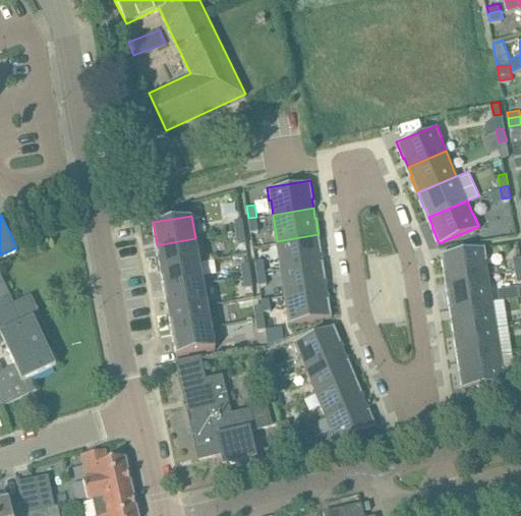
[(242,217),(234,219),(236,231),(244,229),(242,217)]
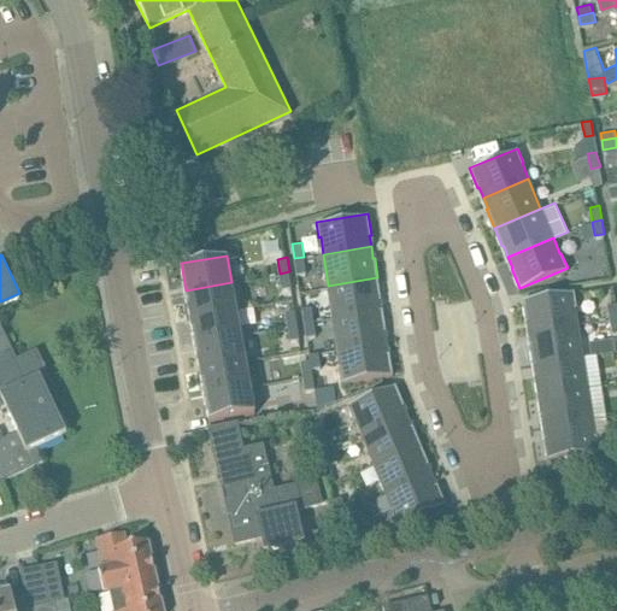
[(304,257),(294,258),(297,272),(305,271),(304,257)]
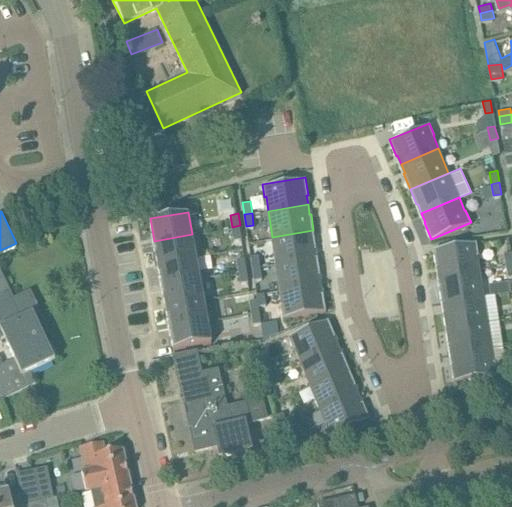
[(240,225),(232,227),(234,238),(242,237),(240,225)]
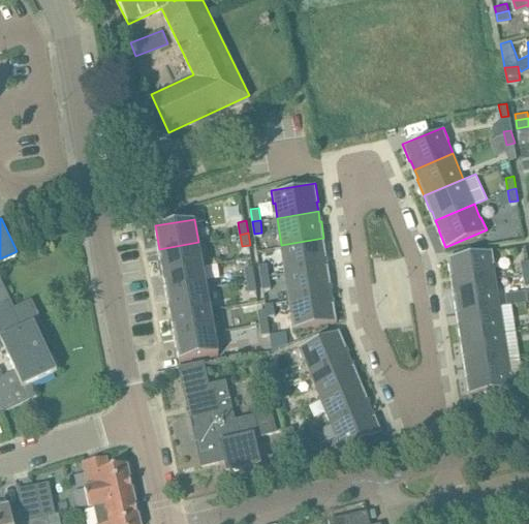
[(323,238),(281,245),(285,272),(328,265),(328,264),(327,265),(324,255),(327,255),(323,238)]
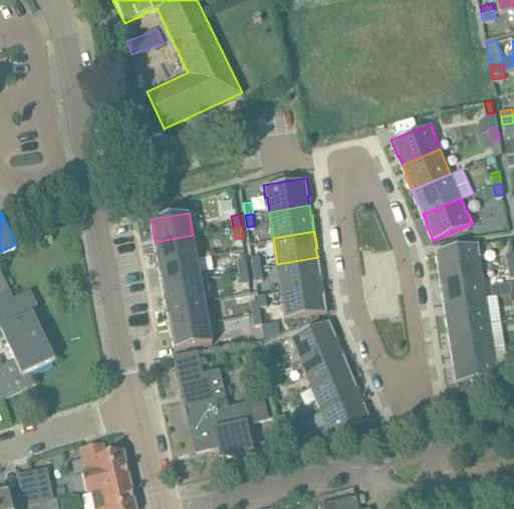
[(193,235),(155,242),(159,263),(196,256),(193,235)]
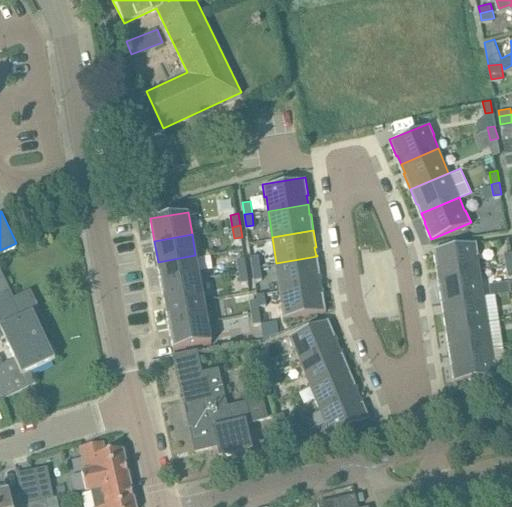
[(476,240),(433,247),(436,265),(437,264),(439,274),(478,268),(476,254),(478,253),(476,240)]
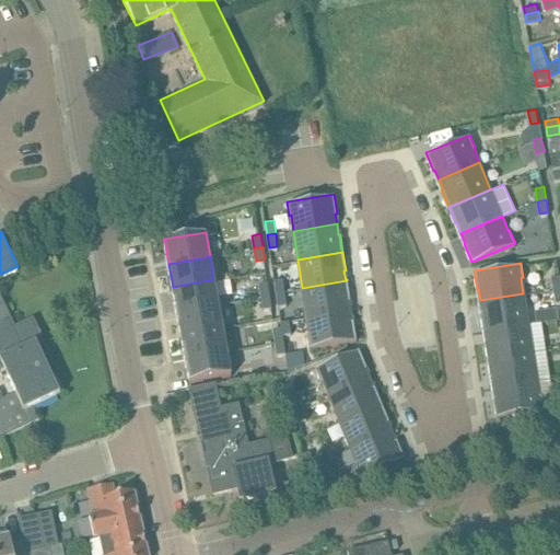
[(559,278),(559,274),(550,276),(553,289),(559,287),(559,278)]
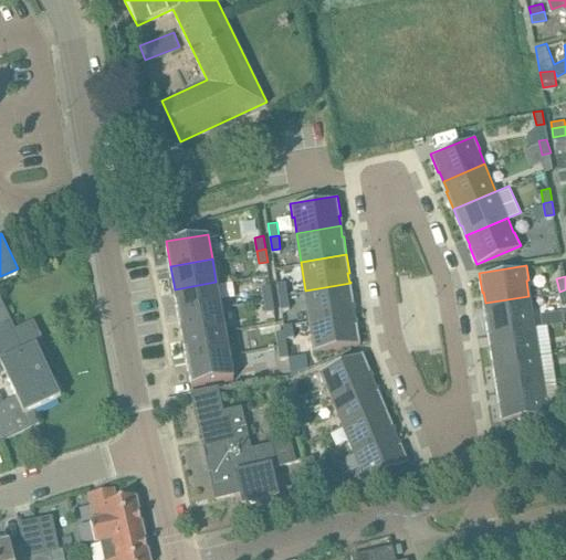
[(285,280),(276,282),(279,294),(287,293),(285,280)]
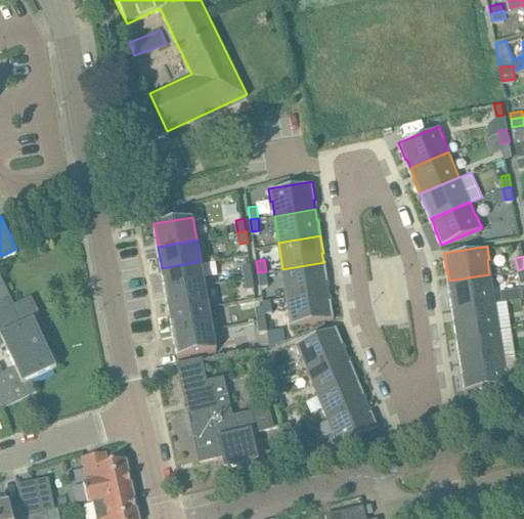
[(200,261),(162,268),(165,290),(204,283),(200,261)]
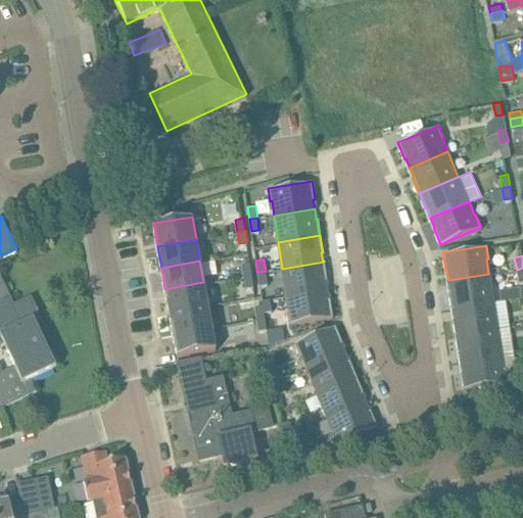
[(249,262),(241,263),(243,275),(251,274),(249,262)]
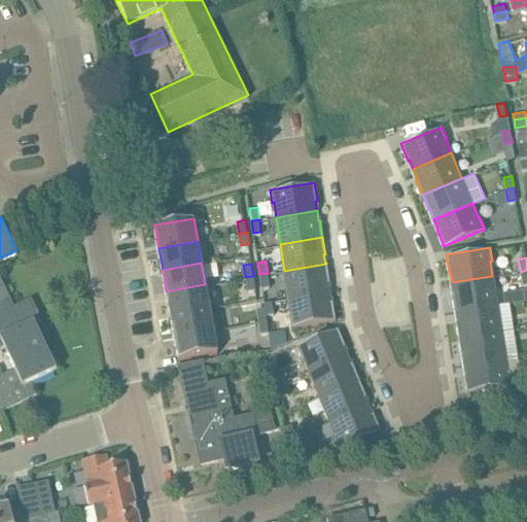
[(326,264),(284,271),(288,298),(329,291),(327,281),(329,281),(326,264)]
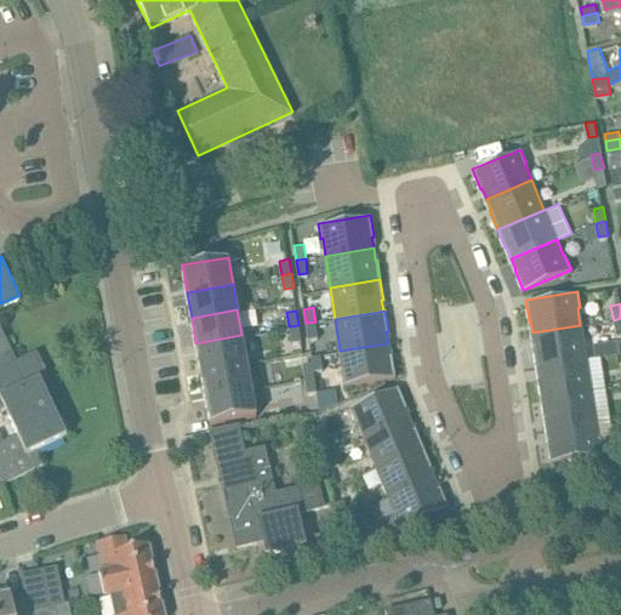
[(315,322),(306,323),(308,337),(318,336),(315,322)]
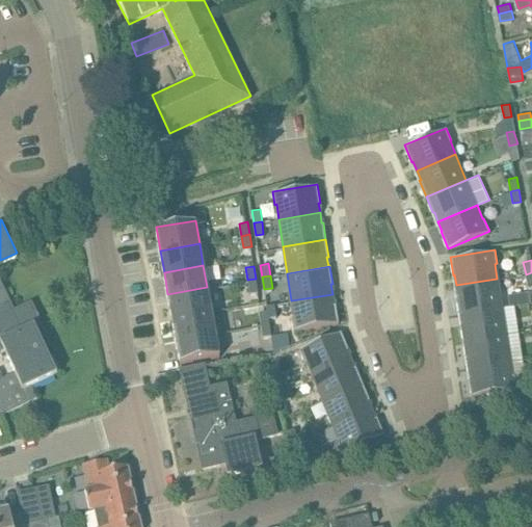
[(0,279),(0,346),(1,349),(5,347),(16,370),(0,377),(0,412),(36,395),(31,383),(57,371),(37,330),(45,326),(31,298),(14,307),(0,279)]
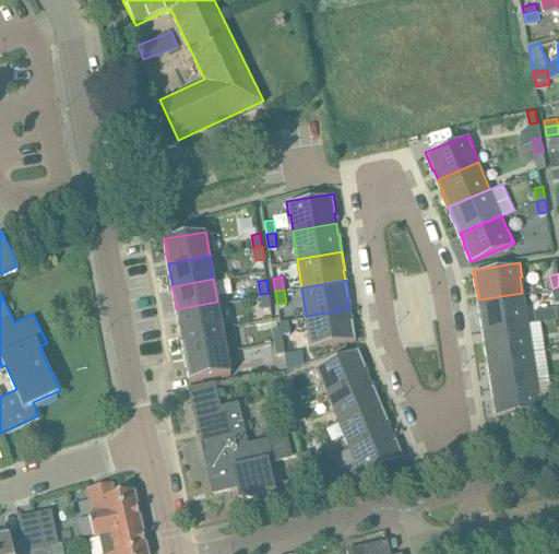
[(269,293),(260,294),(262,307),(271,306),(269,293)]
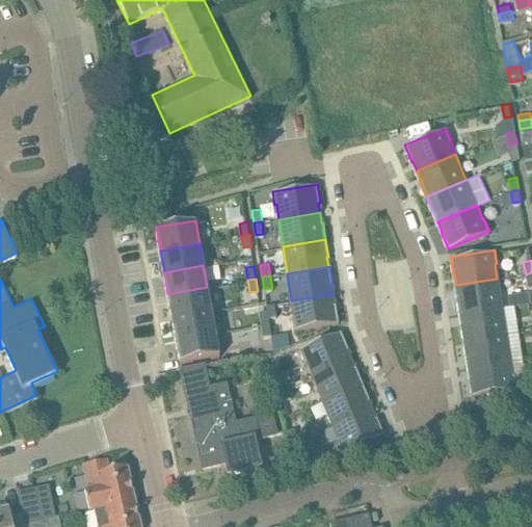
[(457,294),(456,295),(458,312),(502,306),(497,279),(456,285),(457,294)]
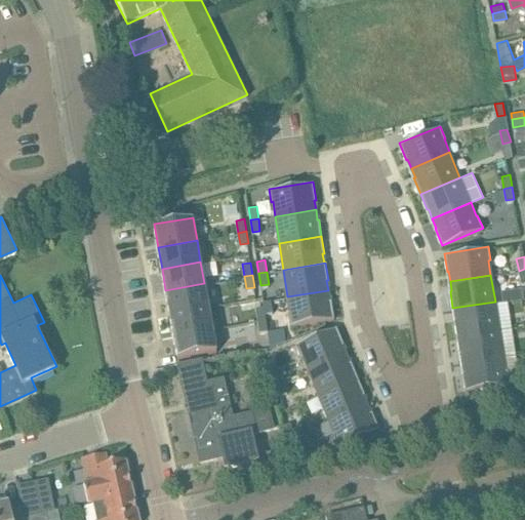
[(204,283),(165,290),(169,312),(208,305),(204,283)]
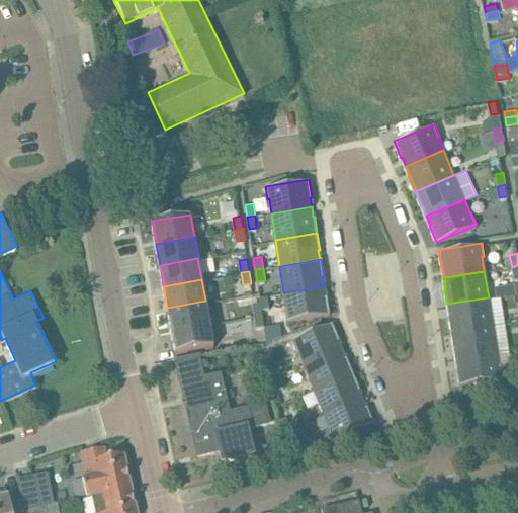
[(516,293),(514,282),(507,283),(508,294),(516,293)]
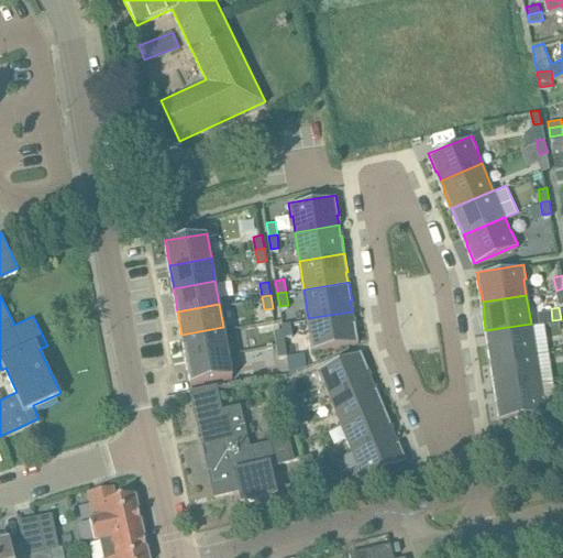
[(352,312),(308,318),(310,334),(309,334),(311,348),(357,341),(355,321),(353,321),(352,312)]
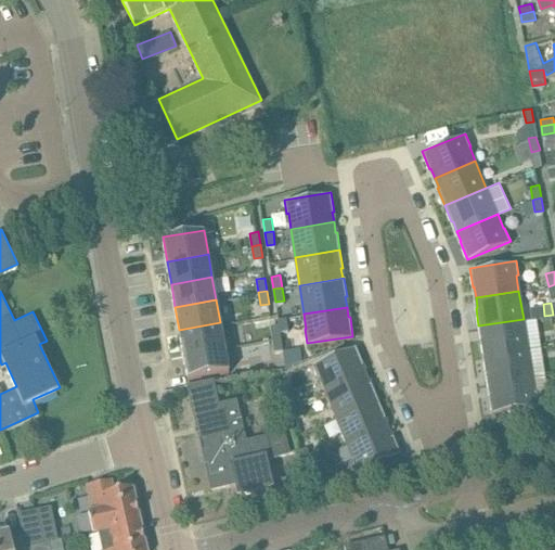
[(286,316),(278,317),(279,322),(280,331),(288,330),(286,316)]
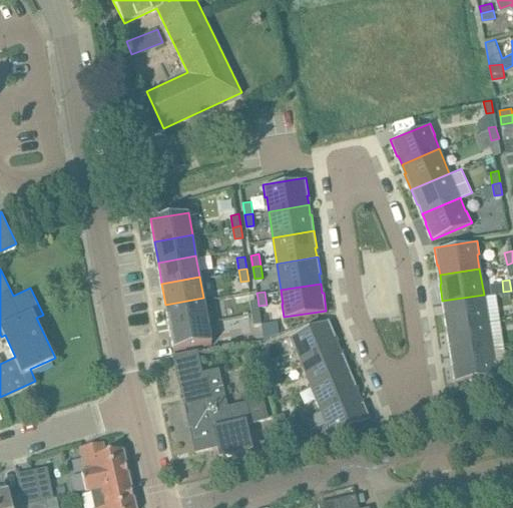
[(484,295),(442,301),(442,302),(444,302),(445,310),(444,311),(446,327),(488,321),(484,295)]
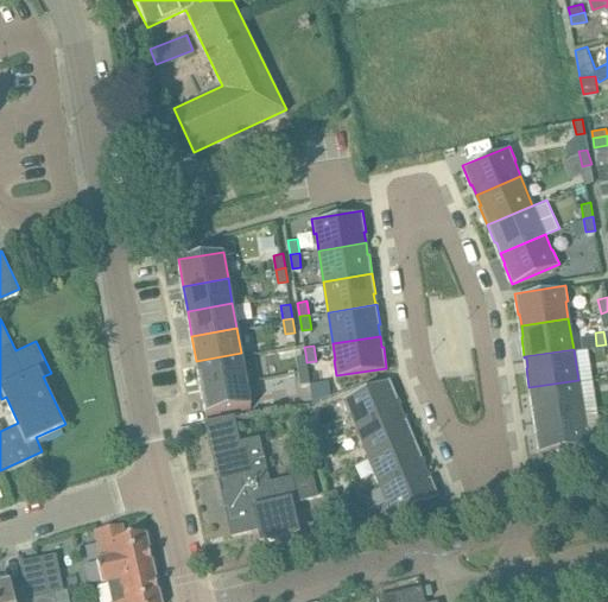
[(241,353),(196,361),(201,387),(246,379),(241,353)]
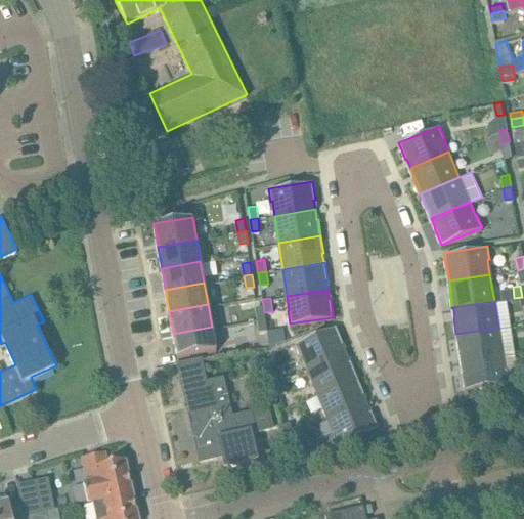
[(263,304),(255,305),(257,317),(265,316),(264,312),(263,304)]
